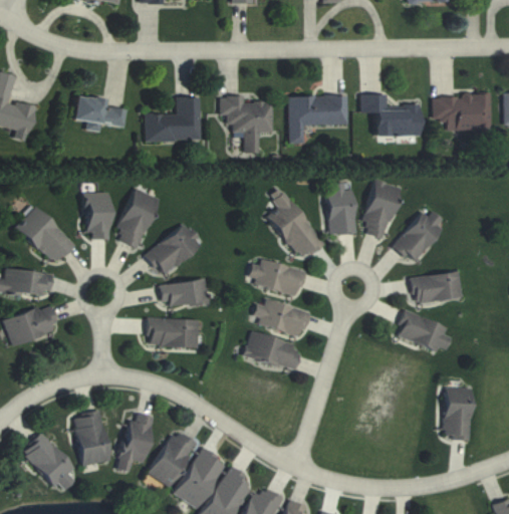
[(15,75),(0,71),(0,126),(29,135),(35,106),(10,99),(15,75)]
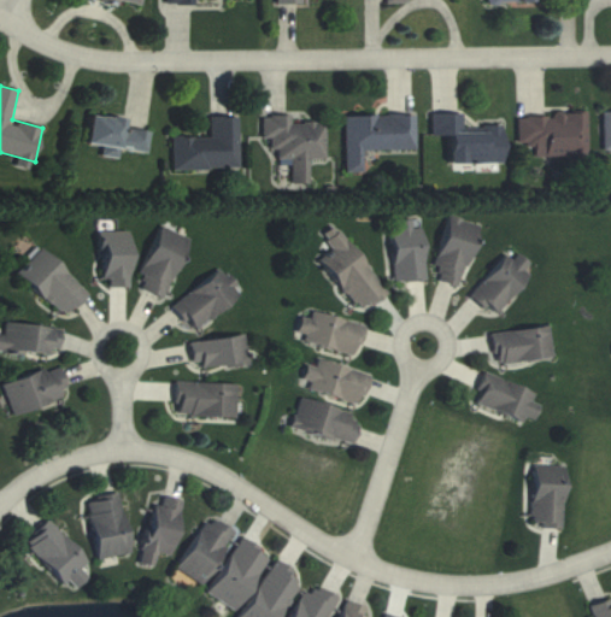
[(451,163),(505,163),(504,127),(465,127),(465,112),(434,113),(434,135),(450,135),(451,163)]
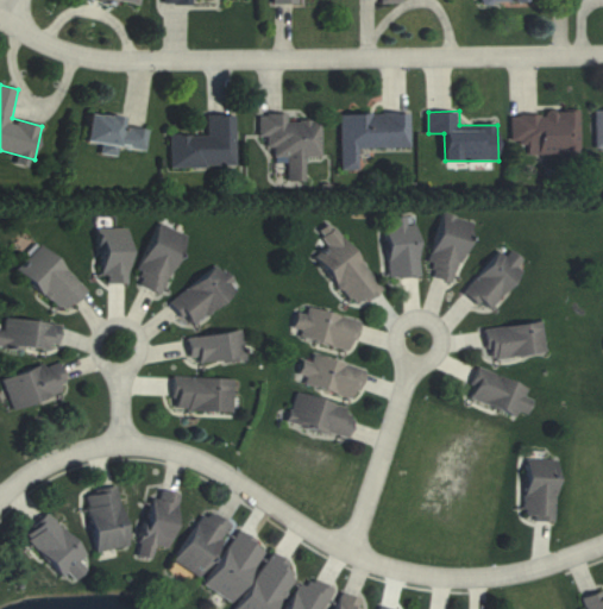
[(583,154),(583,111),(515,112),(515,154),(583,154)]
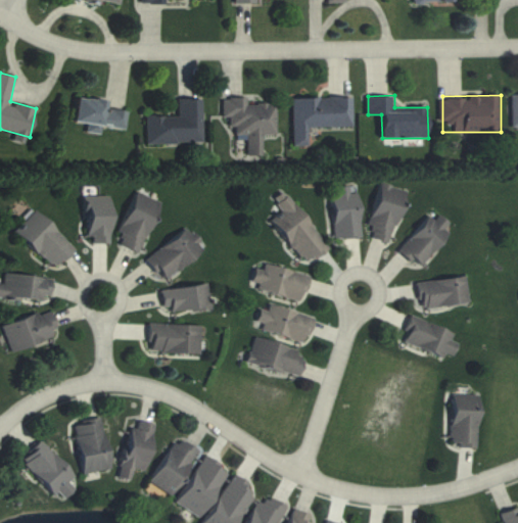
[(108,100),(78,97),(75,122),(89,124),(88,132),(103,134),(104,126),(127,129),(130,110),(107,107),(108,100)]
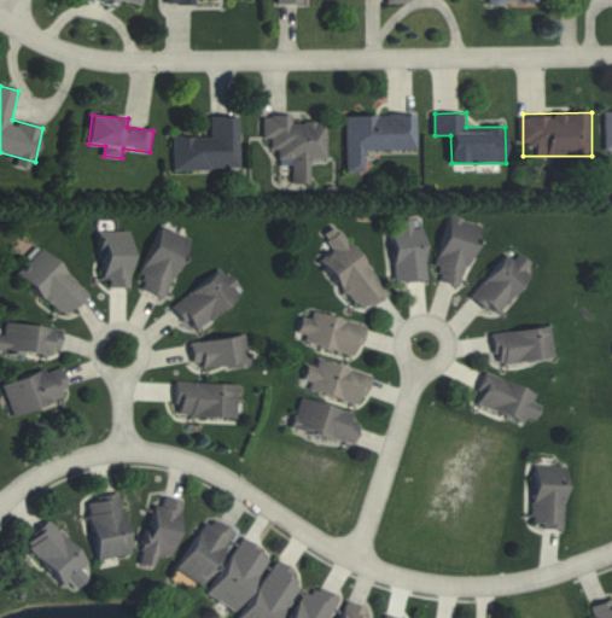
[(330,158),(328,121),(295,121),(295,115),(266,115),(266,138),(277,138),(278,159),(296,159),(296,185),(313,185),(313,158),(330,158)]
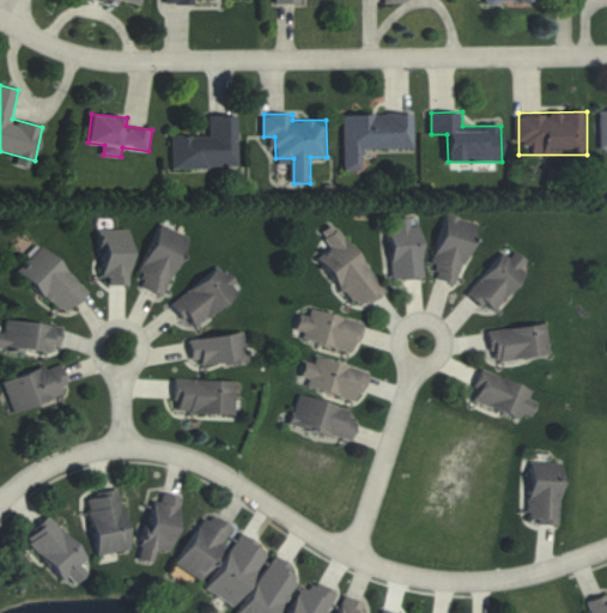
[(363,149),(416,149),(416,114),(346,114),(346,171),(364,171),(363,149)]
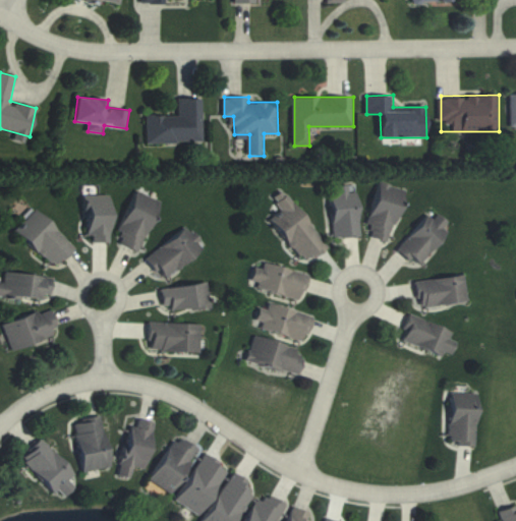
[(149,141),(205,141),(205,99),(180,99),(180,115),(149,115),(149,141)]
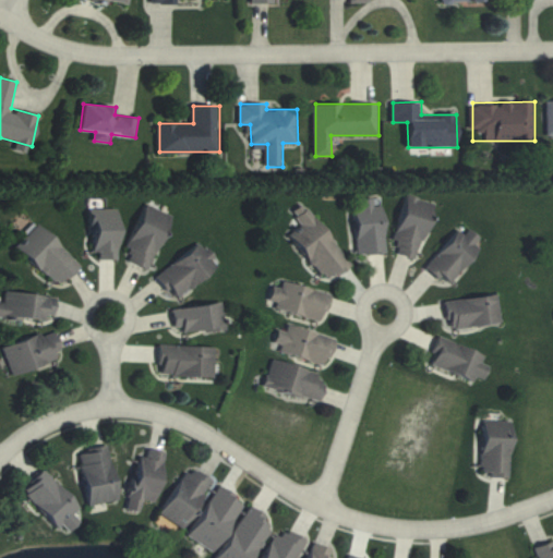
[(394,253),(420,258),(433,201),(408,194),(394,253)]
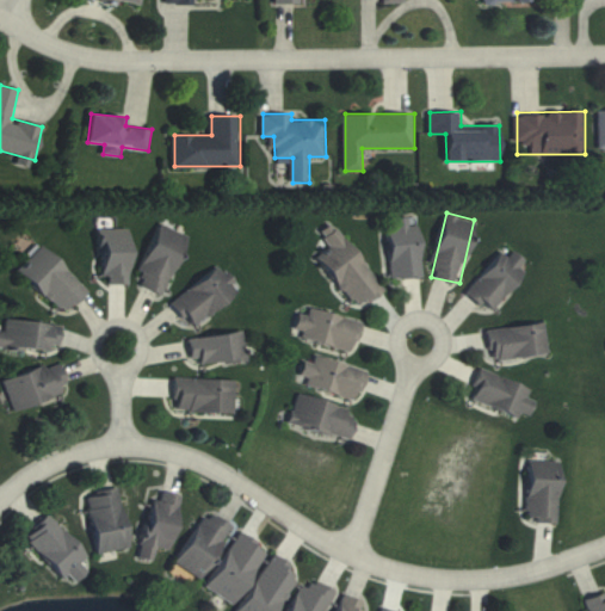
[(391,278),(423,277),(421,217),(390,217),(391,278)]
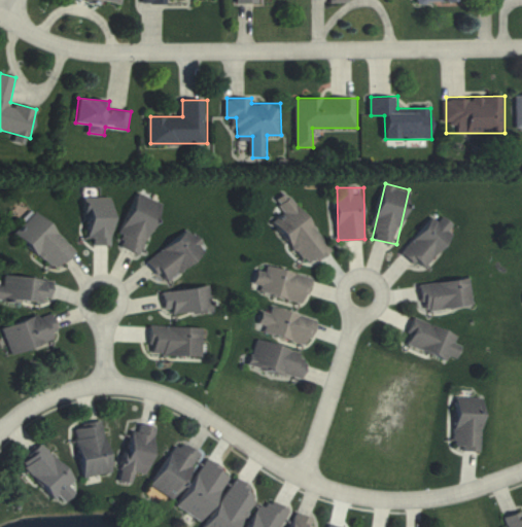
[(287,191),(277,200),(286,213),(275,222),(310,267),(333,249),(287,191)]
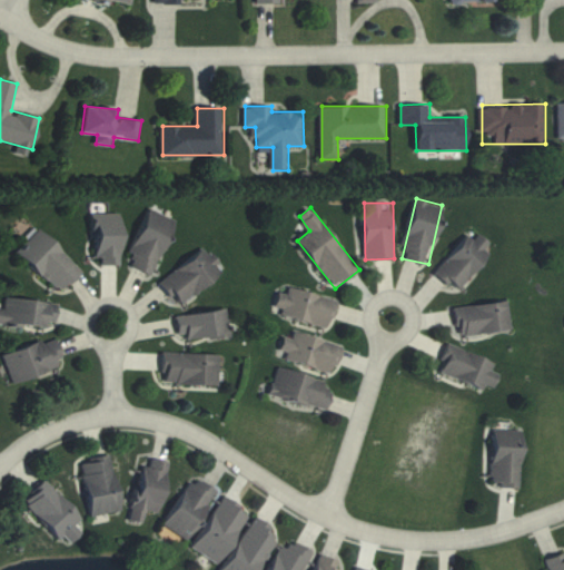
[(127,265),(154,276),(177,219),(150,208),(127,265)]
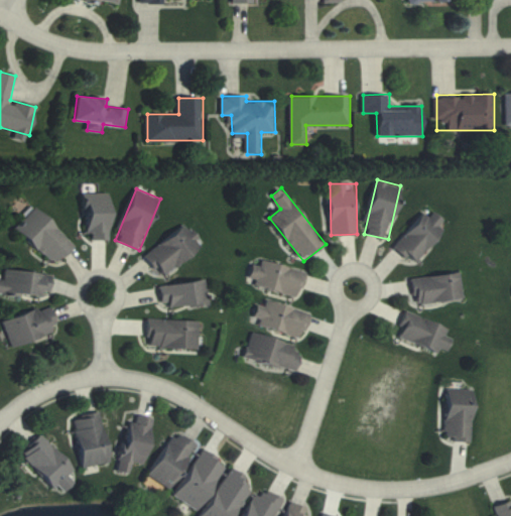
[(110,192),(87,192),(87,240),(110,240),(110,192)]
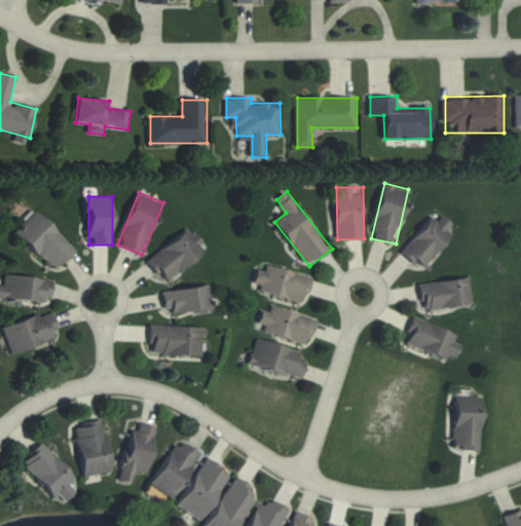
[(16,231),(56,270),(76,251),(37,211),(16,231)]
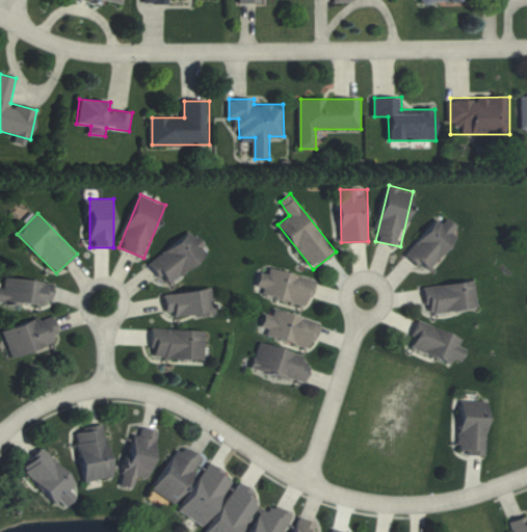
[(462,232),(441,215),(409,255),(429,271),(462,232)]
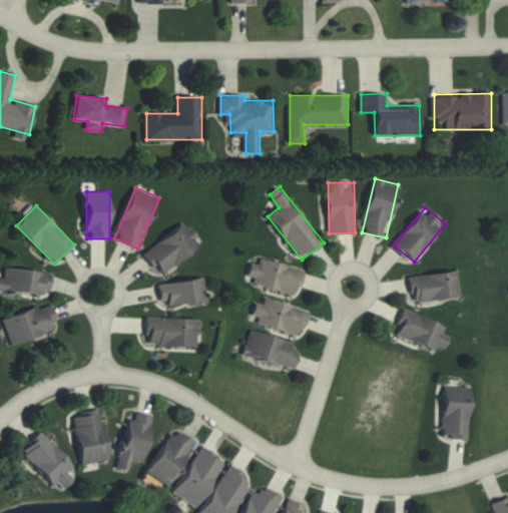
[(162,276),(202,244),(185,222),(146,254),(162,276)]
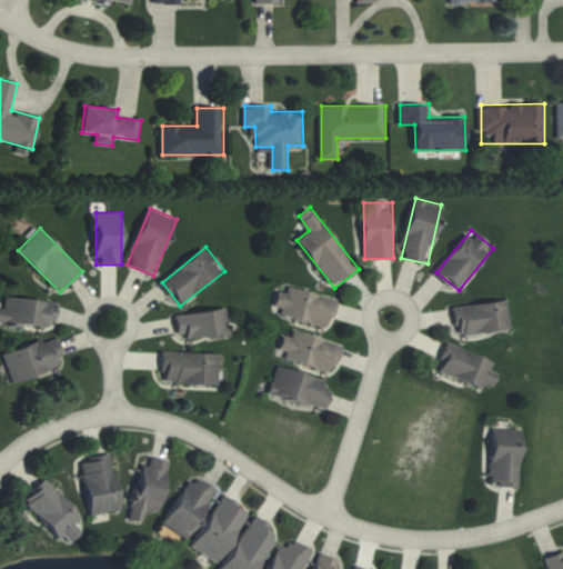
[(277,315),(331,328),(338,300),(284,287),(277,315)]
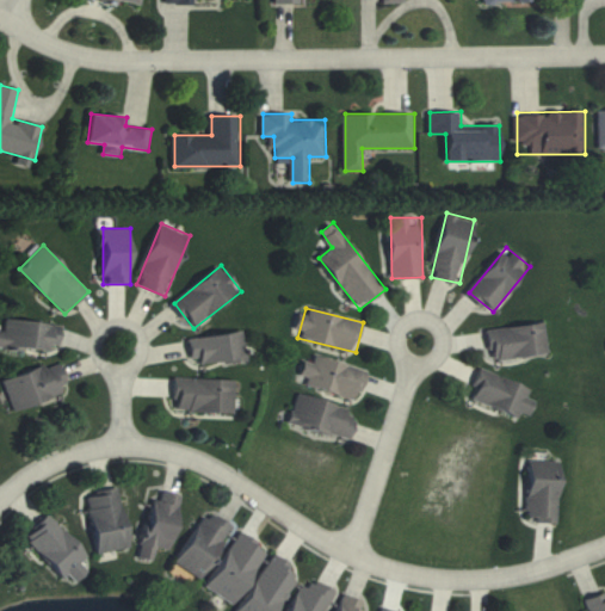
[(0,347),(60,352),(62,323),(7,320),(7,331),(0,331),(0,347)]
